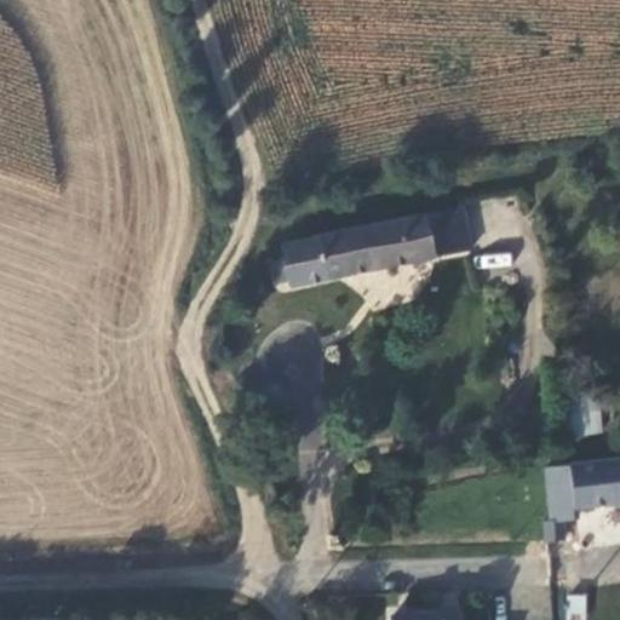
[(464,244),(457,207),(265,245),(265,253),(248,257),(252,275),(269,271),(276,280),(464,244)]
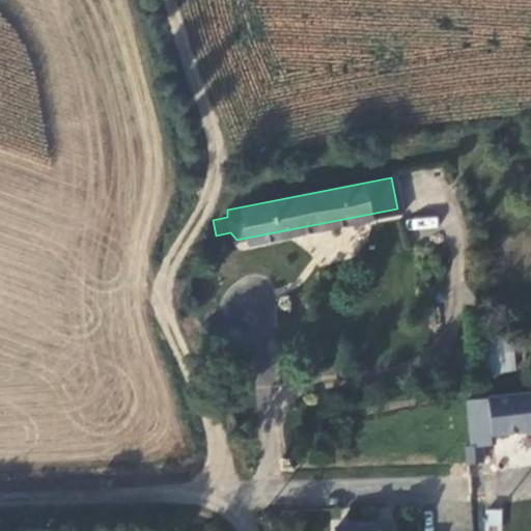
[(412,227),(438,228),(438,217),(412,217),(412,227)]
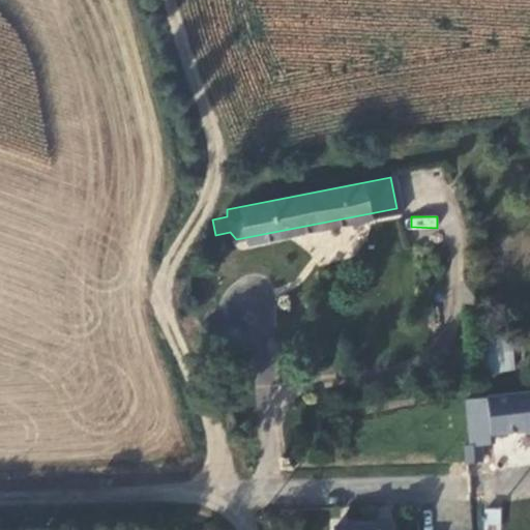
[(491,372),(512,372),(512,344),(491,344),(491,372)]
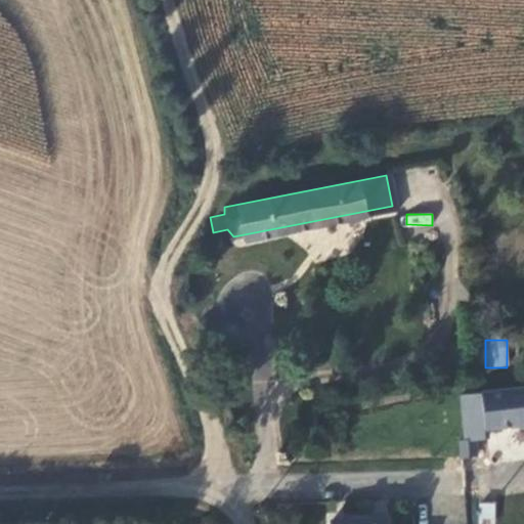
[(475,428),(523,425),(523,387),(451,390),(455,440),(456,454),(463,453),(462,439),(476,438),(475,428)]
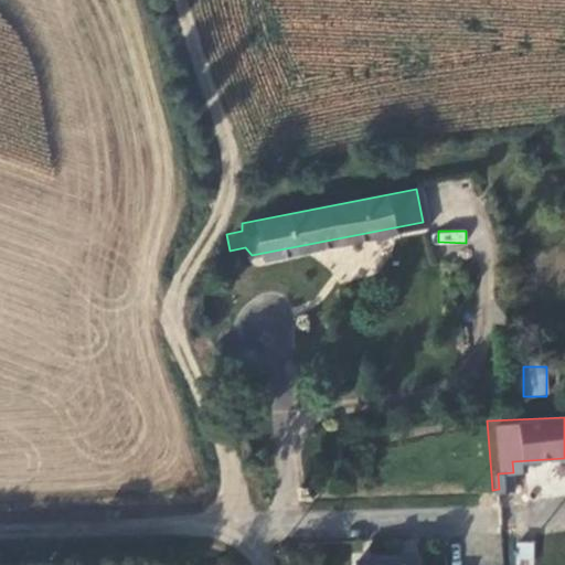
[(534,564),(534,541),(516,541),(516,564),(534,564)]
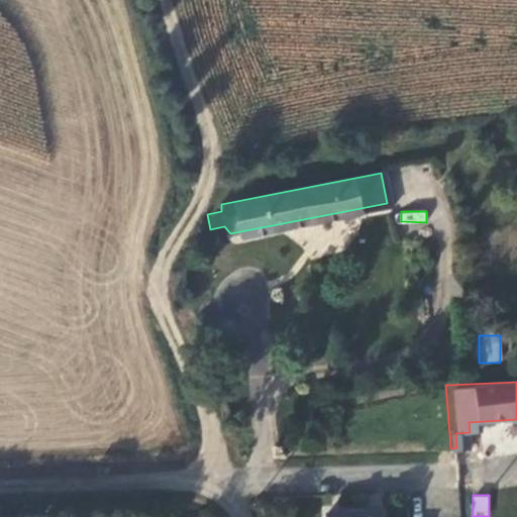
[(372,516),(373,508),(315,509),(314,516),(372,516)]
